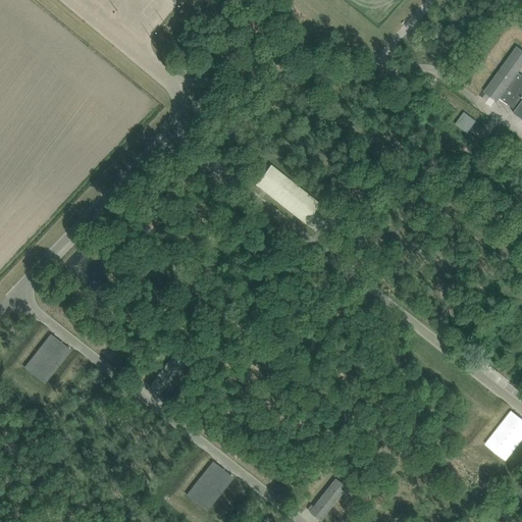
[(485,93),(481,100),(491,106),(496,100),(498,101),(500,98),(515,110),(514,113),(521,118),(521,74),(518,72),(521,67),(521,49),(517,46),(484,92),(485,93)]
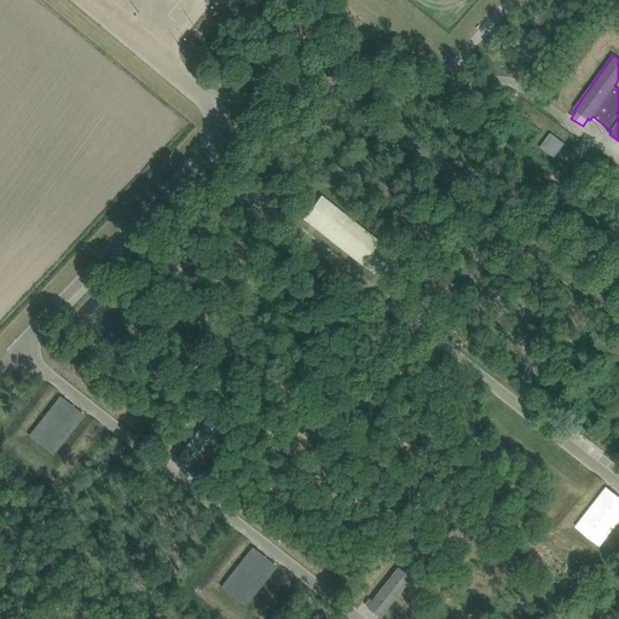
[(618,180),(607,197),(614,202),(618,196),(618,180)]
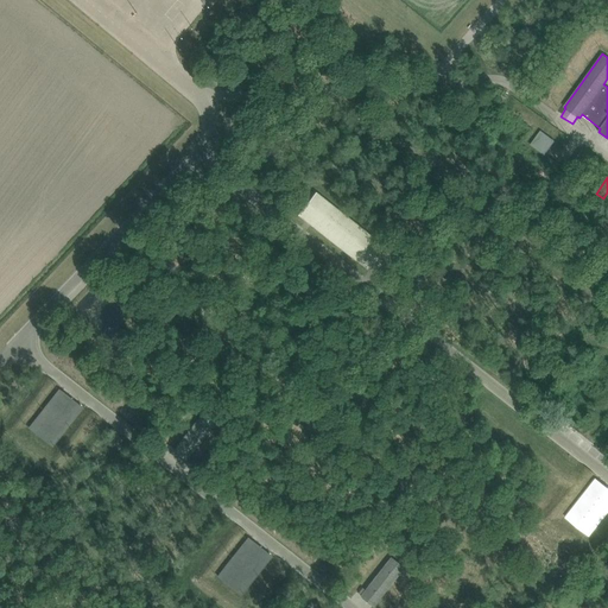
[(316,194),(297,216),(373,277),(391,253),(316,194)]
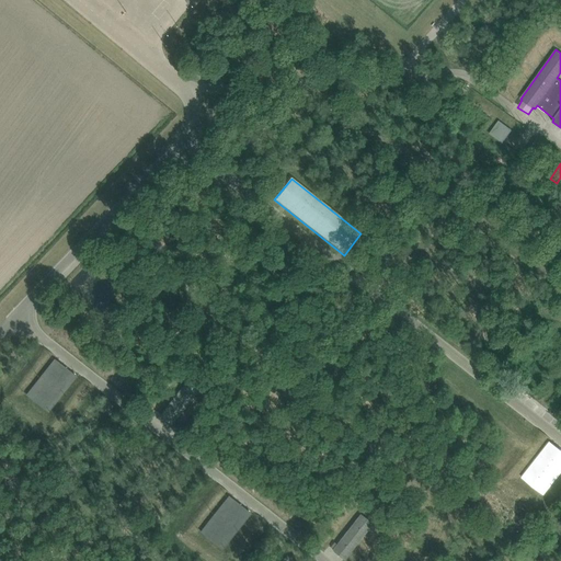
[(55,358),(26,395),(48,413),(77,377),(55,358)]
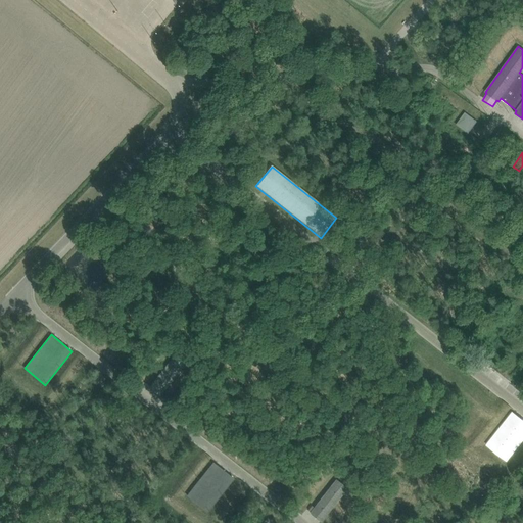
[(176,353),(149,387),(160,395),(186,362),(176,353)]
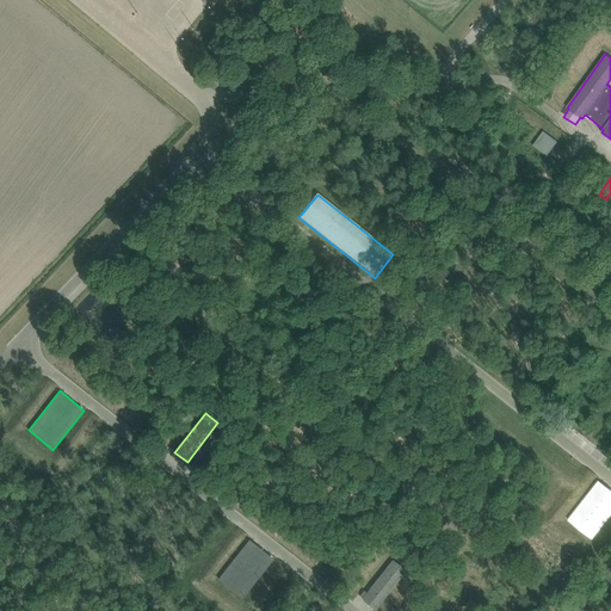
[(610,514),(610,489),(598,480),(567,519),(592,539),(610,514)]
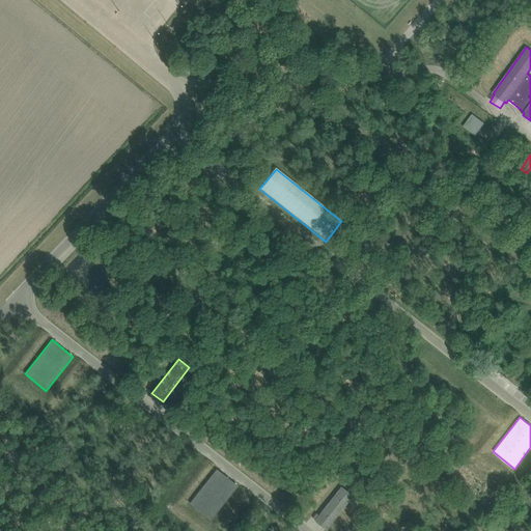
[(216,469),(189,503),(212,521),(239,485),(216,469)]
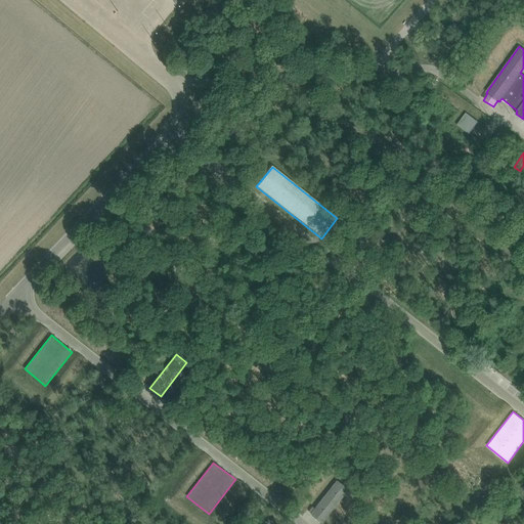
[(337,480),(310,514),(321,523),(343,495),(347,499),(351,493),(348,490),(348,489),(337,480)]
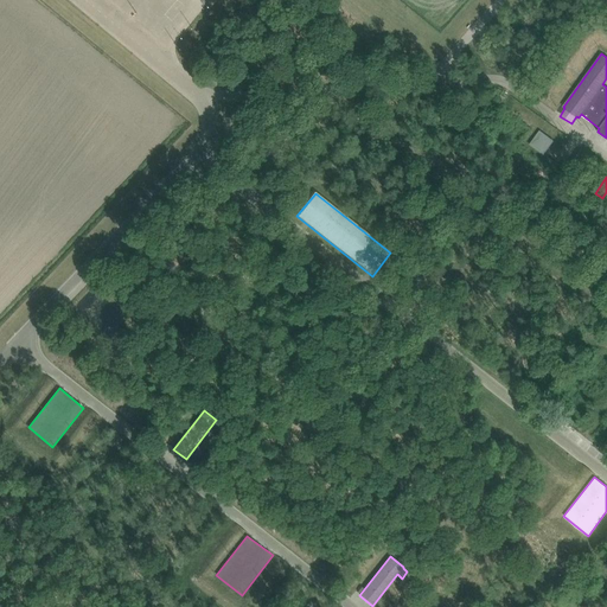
All buildings are outlined.
